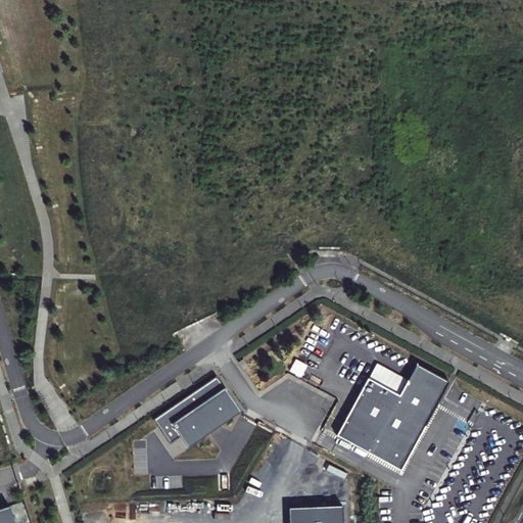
[(448,383),(417,366),(401,396),(368,378),(358,397),(422,432),(448,383)]
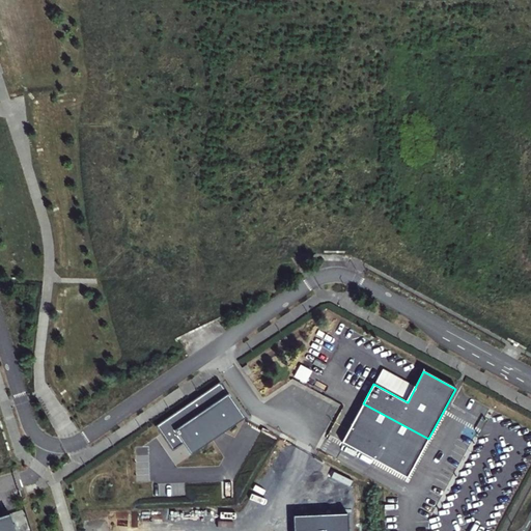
[(246,417),(221,381),(155,426),(172,451),(185,443),(192,453),(246,417)]
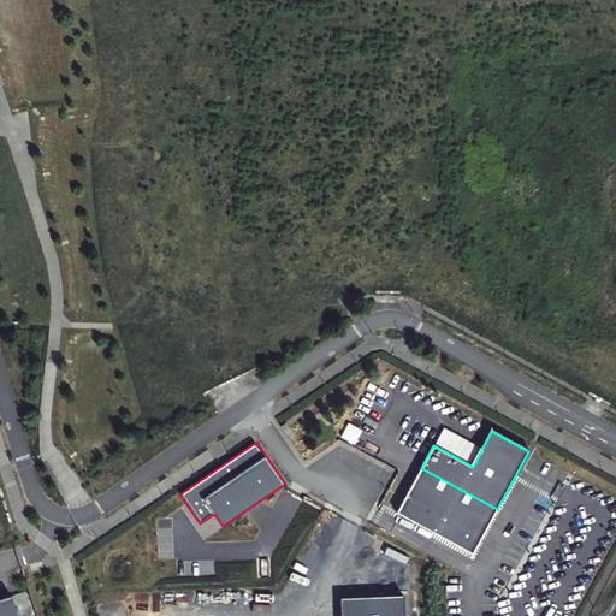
[(497,509),(421,468),(397,513),(473,554),(497,509)]
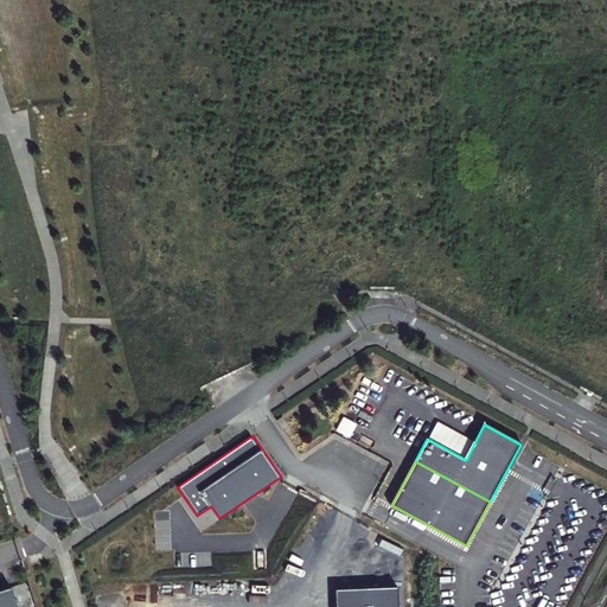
[(396,606),(396,582),(333,585),(333,606),(396,606)]
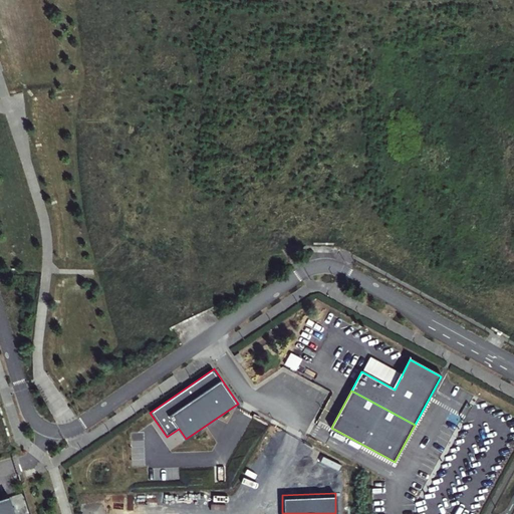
[(0,513),(12,513),(8,498),(0,500),(0,513)]
